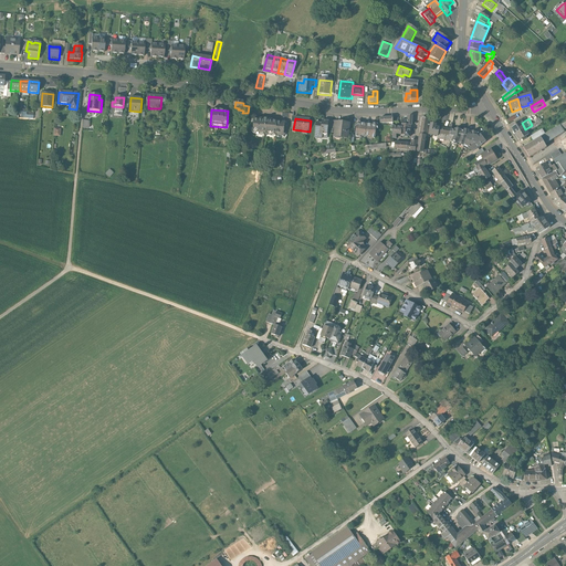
[(276,123),(255,119),(253,133),(275,135),(276,123)]
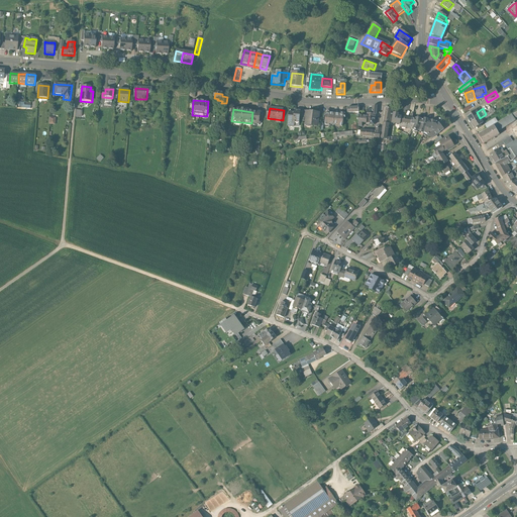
[(301,112),(294,111),(294,113),(290,113),(288,127),(293,128),(294,124),(300,124),(300,118),(301,112)]
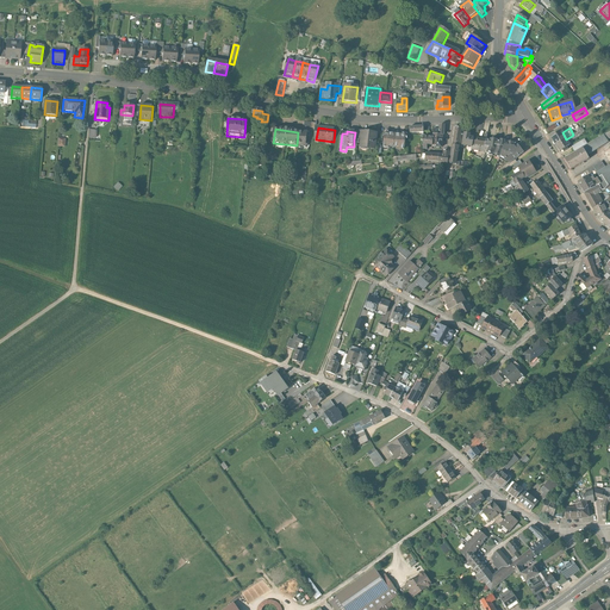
[(553,139),(556,145),(566,139),(565,137),(562,132),(561,131),(554,136),(555,138),(553,139)]
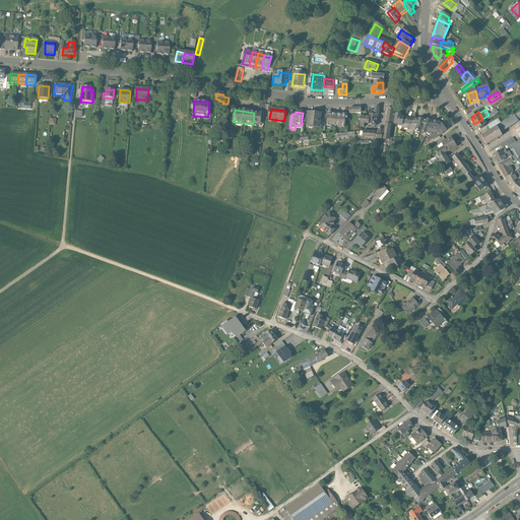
[(262,114),(254,113),(253,124),(261,125),(262,114)]
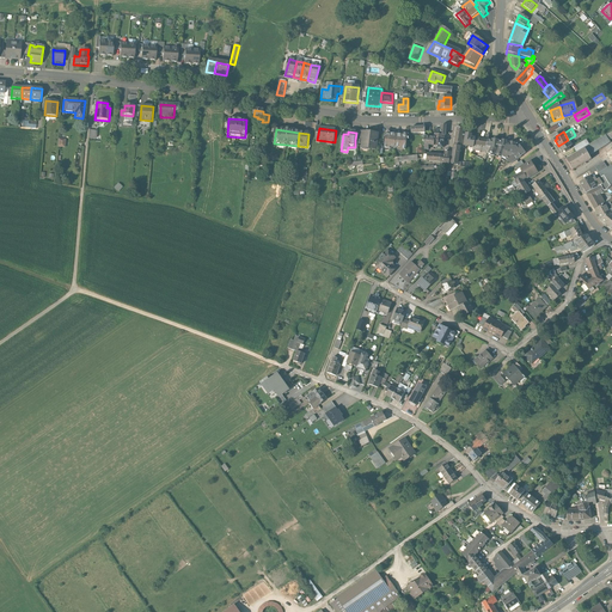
[(379,134),(365,133),(362,150),(377,151),(379,134)]
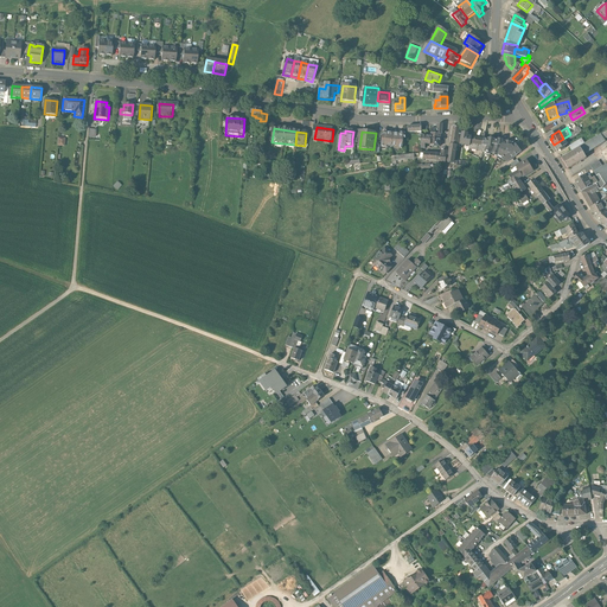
[(394,134),(384,133),(382,146),(391,147),(394,134)]
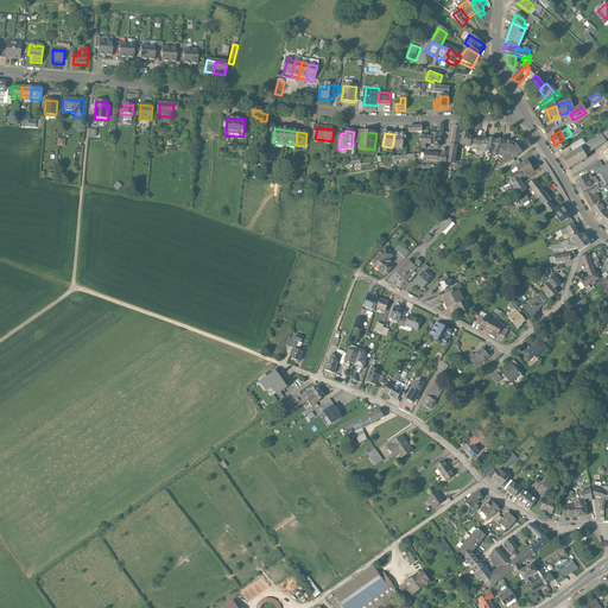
[(469,138),(470,134),(462,133),(460,147),(472,149),(472,147),(473,139),(469,138)]
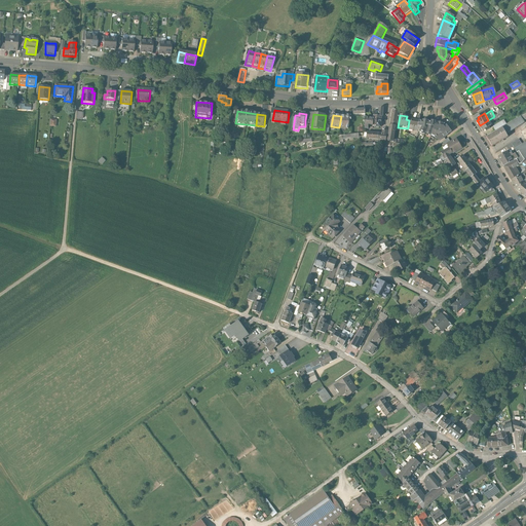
[(349,117),(341,116),(339,127),(348,128),(349,117)]
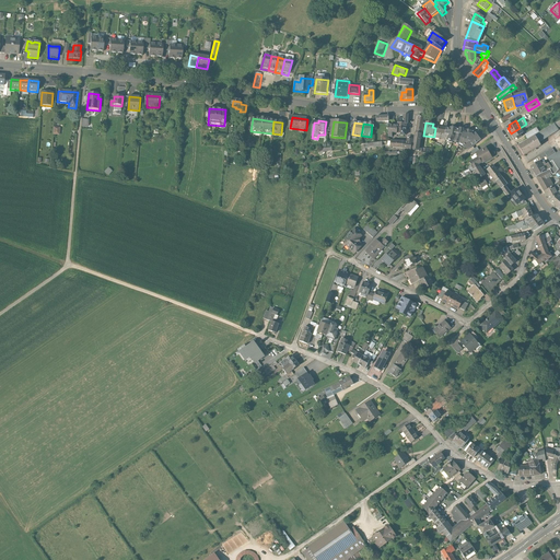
[(559,132),(555,125),(535,136),(540,144),(559,132)]
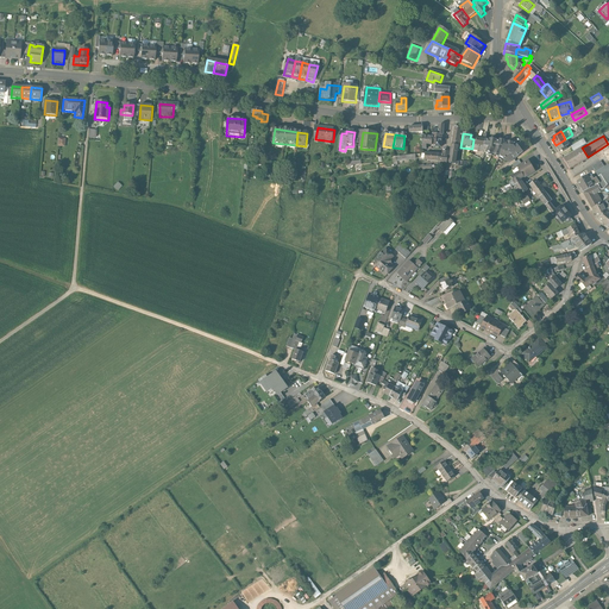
[(473,139),(472,148),(482,150),(484,140),(473,139)]
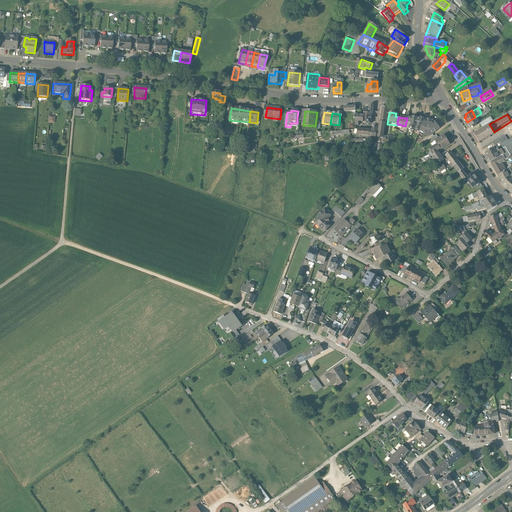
[(477,121),(475,117),(467,122),(471,130),(477,127),(476,125),(479,123),(477,121)]
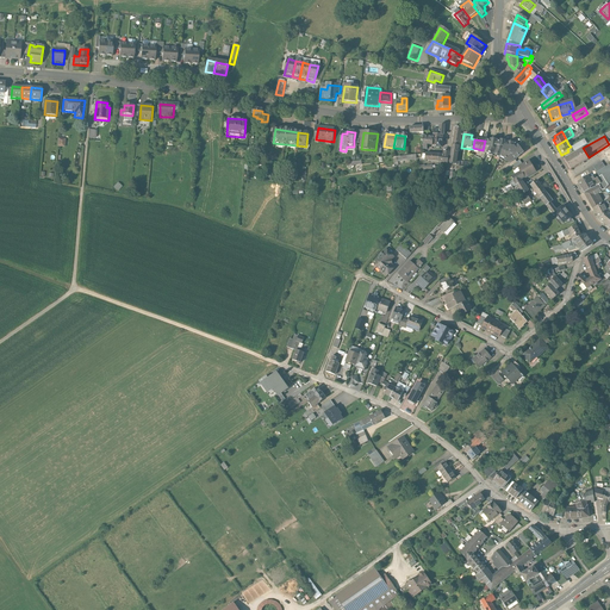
[(491,142),(485,141),(483,150),(489,151),(486,155),(492,157),(492,156),(496,150),(497,143),(497,142),(491,141),(491,142)]
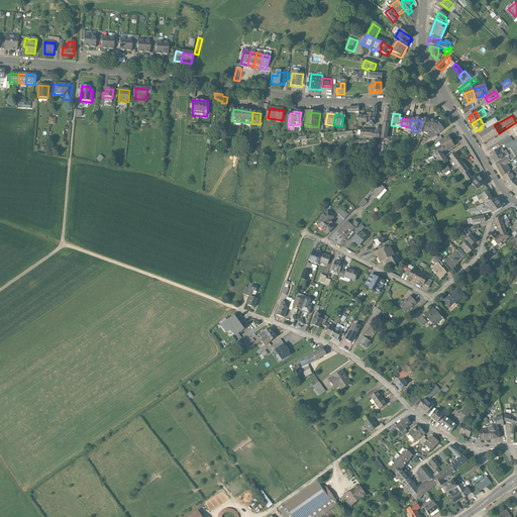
[(420,127),(417,132),(423,134),(424,132),(426,129),(426,125),(427,125),(428,123),(428,120),(423,120),(423,121),(421,121),(420,127)]
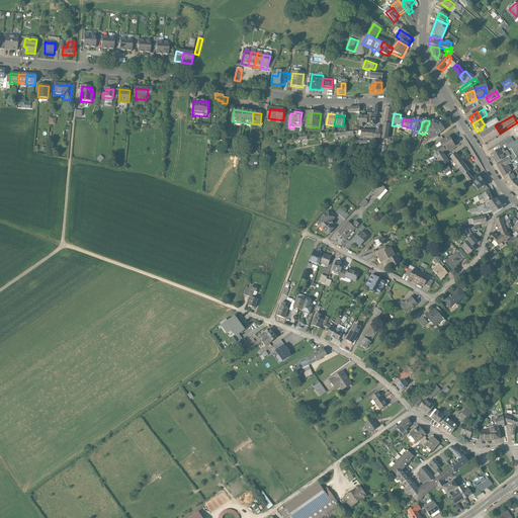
[(434,134),(436,137),(445,131),(440,123),(437,125),(435,125),(436,122),(432,121),(431,123),(429,123),(428,125),(427,125),(427,130),(425,133),(432,136),(434,134)]
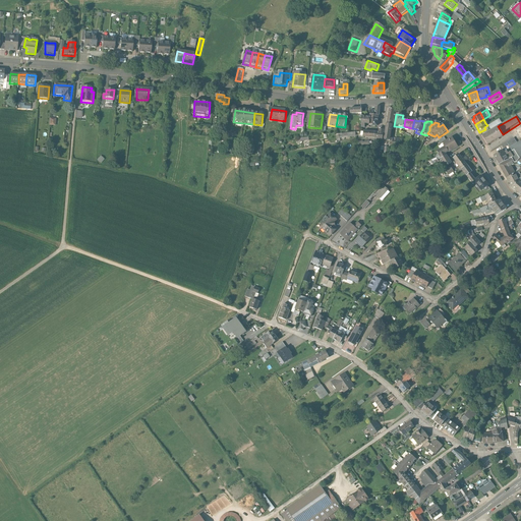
[(503,134),(498,126),(481,135),(486,146),(504,136),(503,134)]
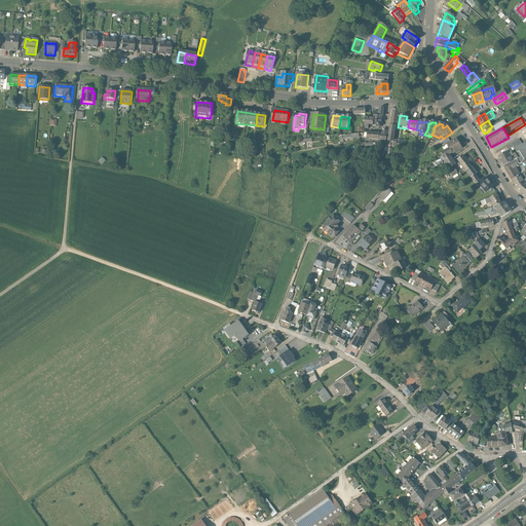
[(381,135),(379,135),(378,141),(378,143),(382,144),(382,142),(386,143),(387,133),(382,132),(381,135)]
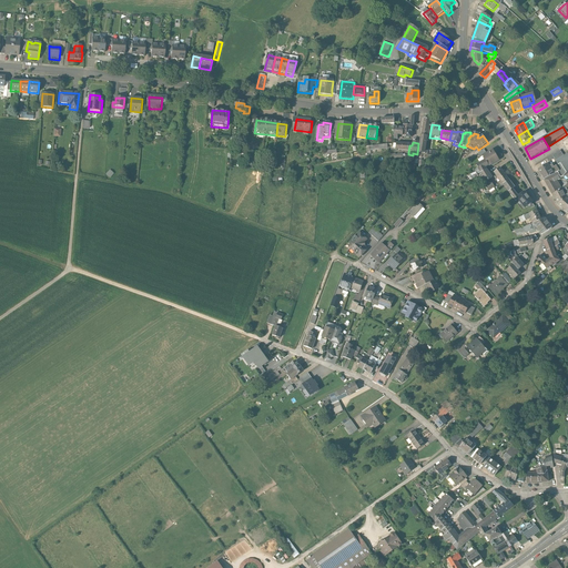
[(478,150),(476,146),(474,149),(470,151),(472,153),(465,156),(468,161),(478,154),(480,153),(478,150)]
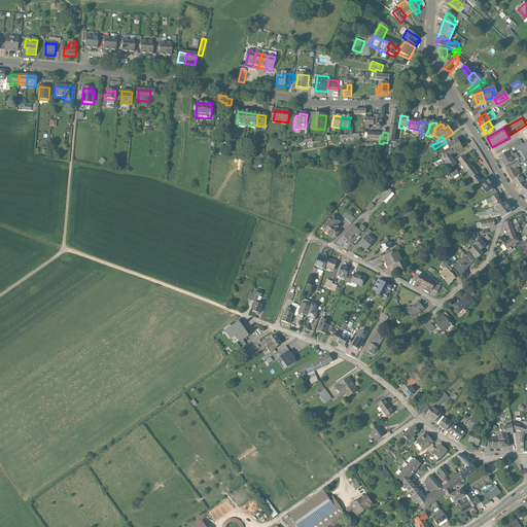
[(452,143),(448,145),(450,149),(454,155),(463,149),(457,140),(452,143)]
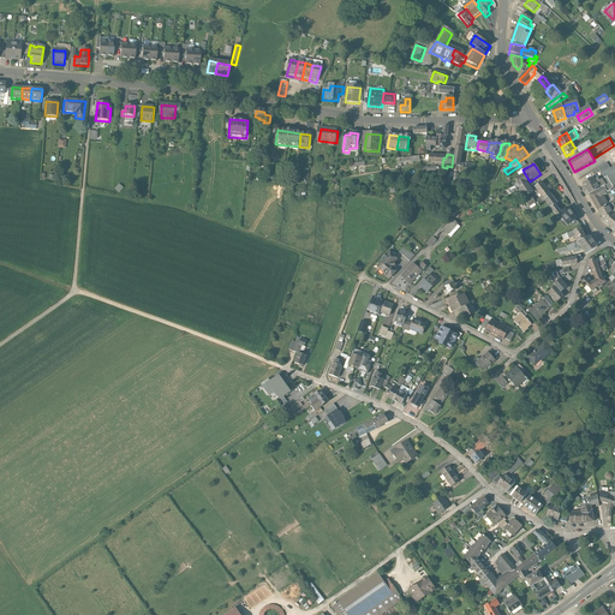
[(592,173),(597,180),(599,183),(602,181),(605,179),(604,175),(611,171),(607,163),(592,173)]
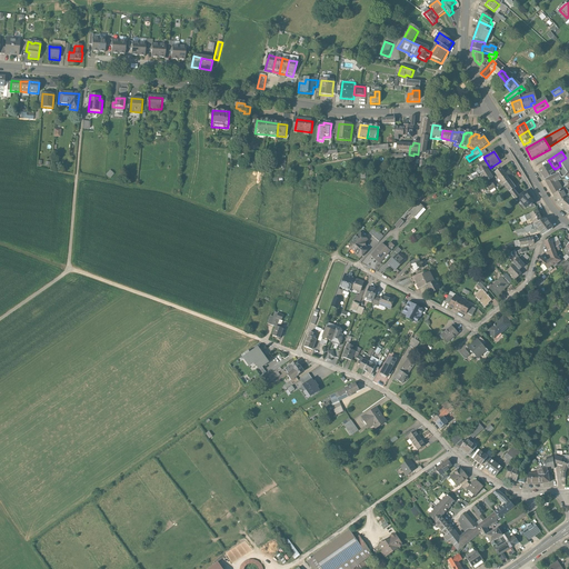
[(559,162),(560,166),(561,165),(568,172),(568,171),(568,155),(566,158),(559,162)]
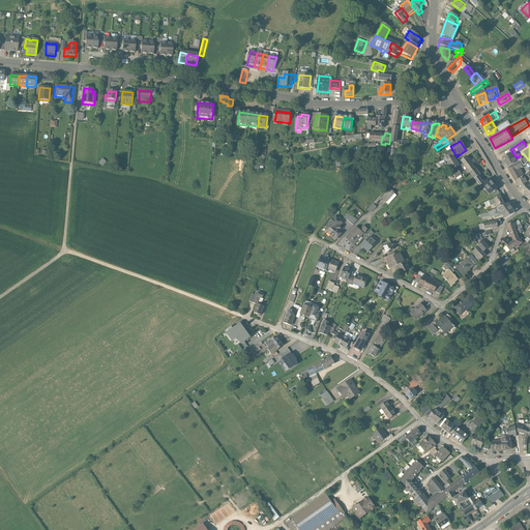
[(457,156),(452,150),(444,154),(448,163),(453,159),(453,158),(457,156)]
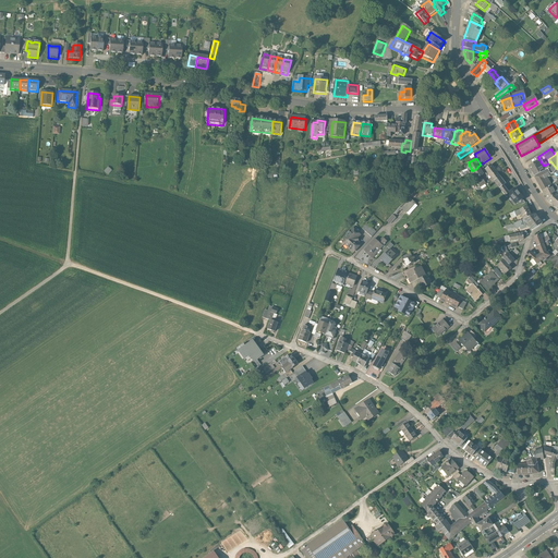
[(549,170),(546,165),(544,166),(542,164),(538,165),(537,162),(529,168),(534,179),(547,171),(549,170)]
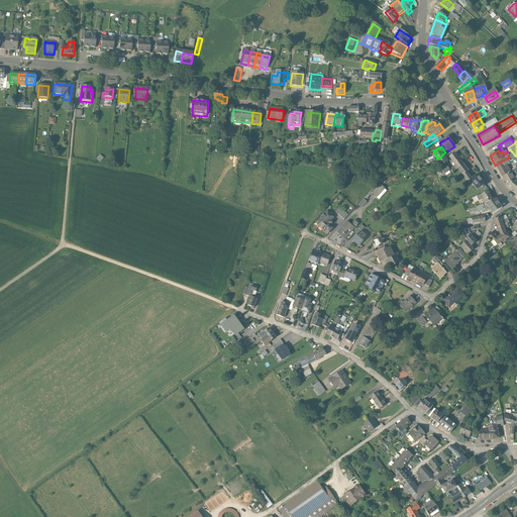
[(447,164),(442,156),(437,159),(436,159),(438,163),(444,175),(450,172),(445,165),(447,164)]
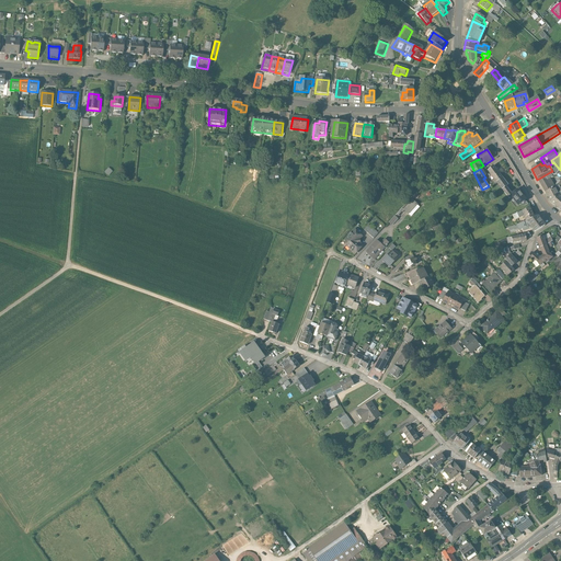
[(494,169),(489,173),(496,183),(503,179),(494,169)]
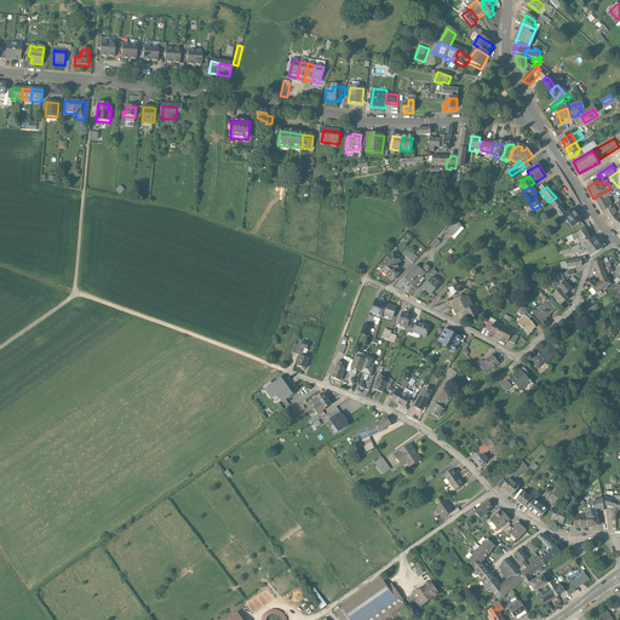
[(608,190),(593,199),(598,206),(609,200),(613,197),(608,190)]
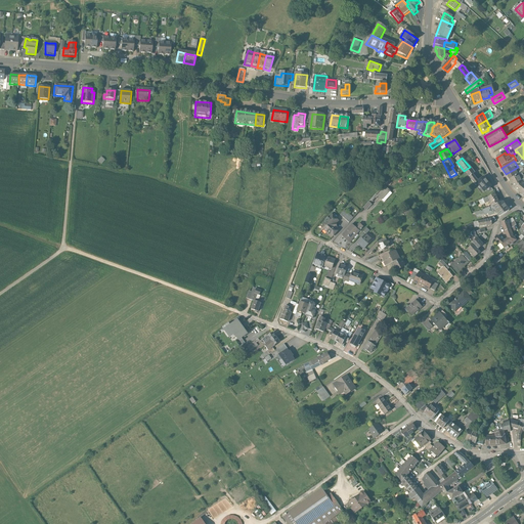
[(475,175),(470,167),(464,171),(475,185),(478,183),(479,183),(478,182),(479,181),(474,175),(475,175)]
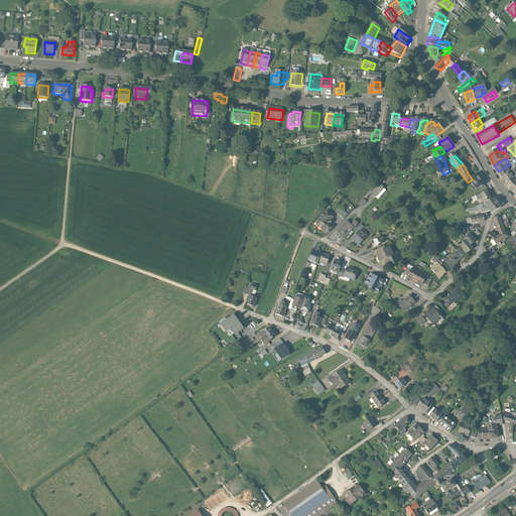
[(507,166),(498,171),(501,177),(510,172),(507,166)]
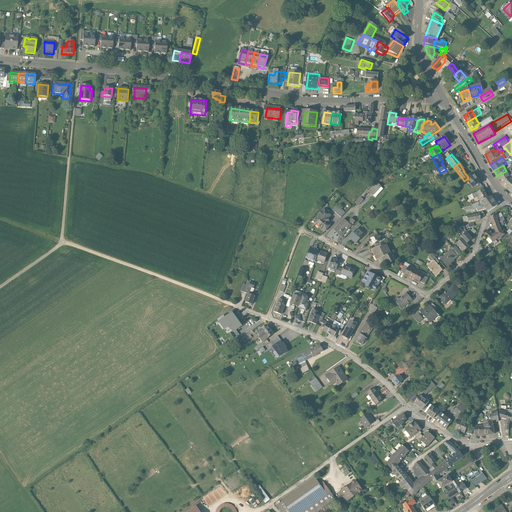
[(507,173),(506,171),(497,176),(501,184),(503,186),(507,181),(510,178),(507,173)]
